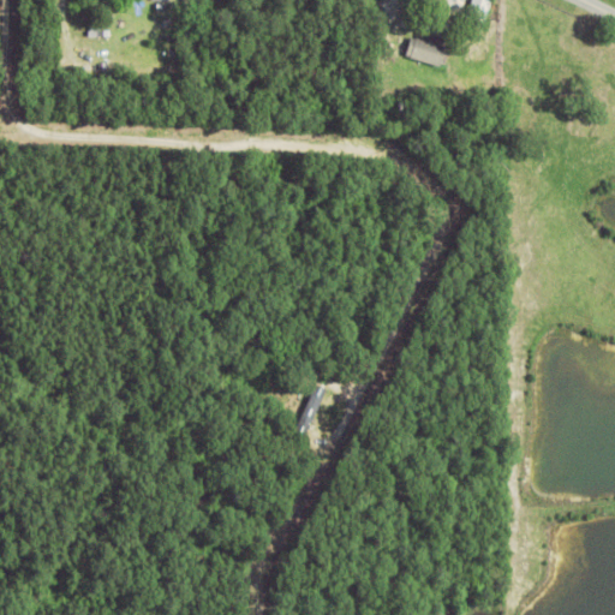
[(466,18),(472,0),(493,0),(484,24),(466,18)]
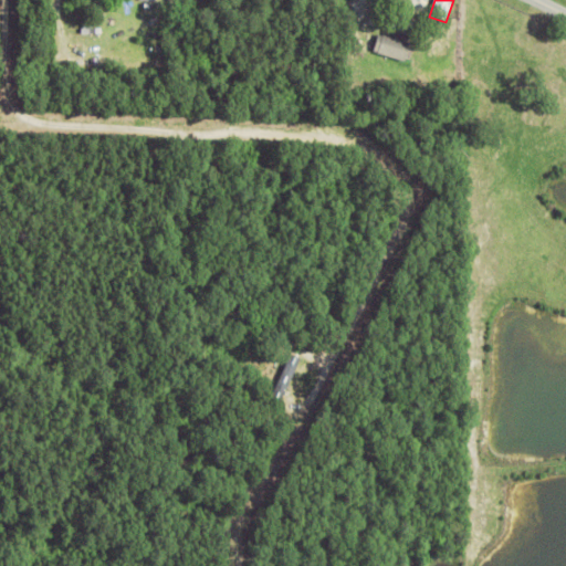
[(75,21),(76,13),(77,13),(79,7),(90,9),(87,23),(75,21)]
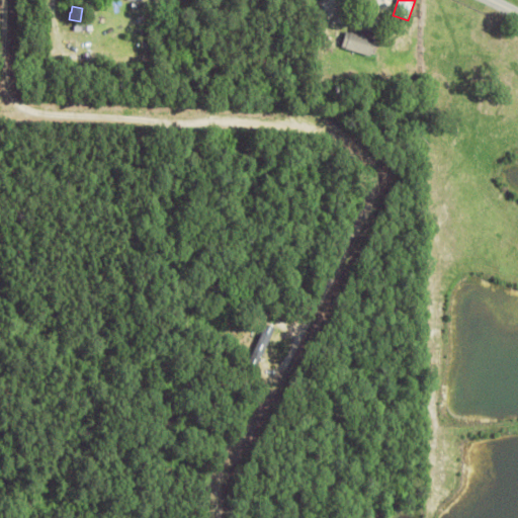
[(91,31),(91,35),(81,35),(81,30),(77,30),(77,24),(95,24),(95,31),(91,31)]
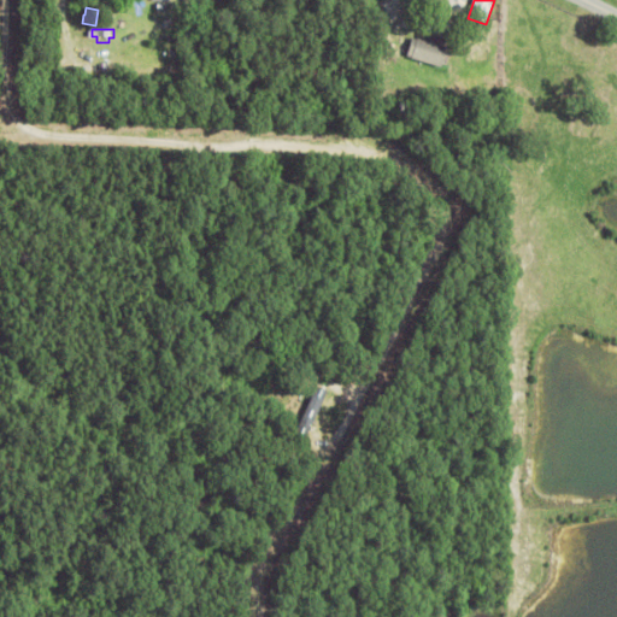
[(441,69),(407,58),(413,37),(429,42),(432,35),(451,41),(448,50),(452,51),(447,68),(442,65),(441,69)]
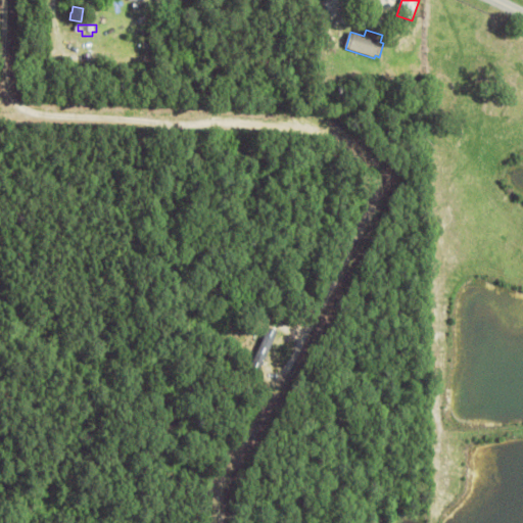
[(244,362),(260,327),(267,330),(265,335),(273,339),(259,369),(244,362)]
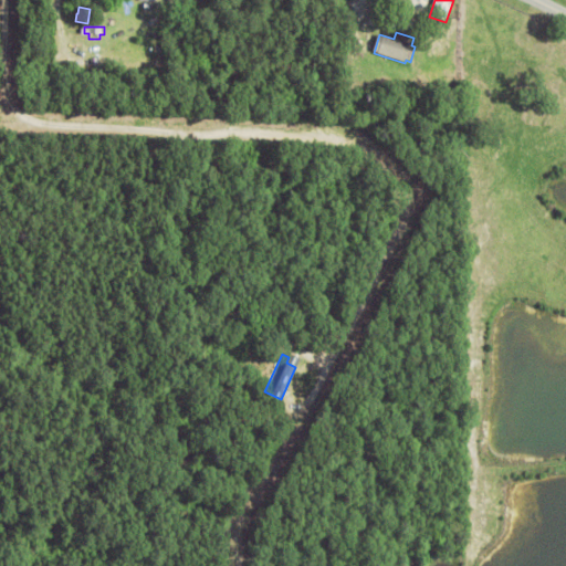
All buildings are outlined.
